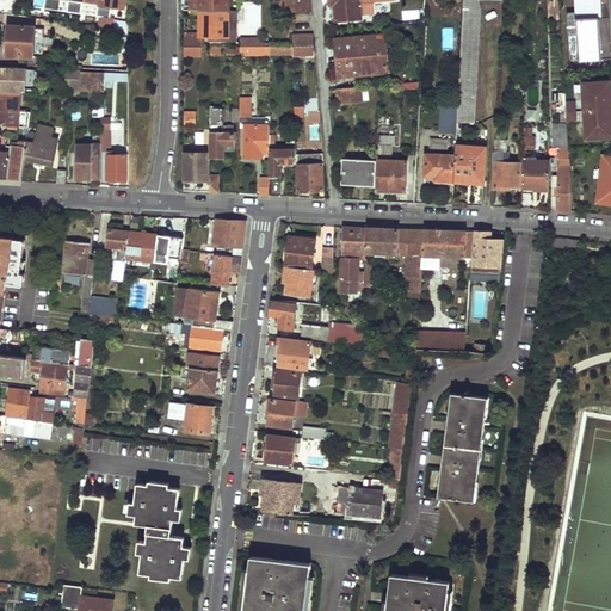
[(281,0),(282,11),(313,11),(310,0),(281,0)]
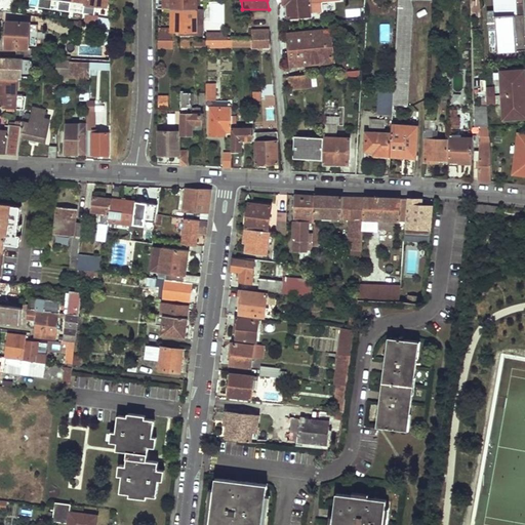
[(289,16),(312,15),(311,12),(320,11),(319,0),(284,0),(285,6),(289,5),(289,16)]
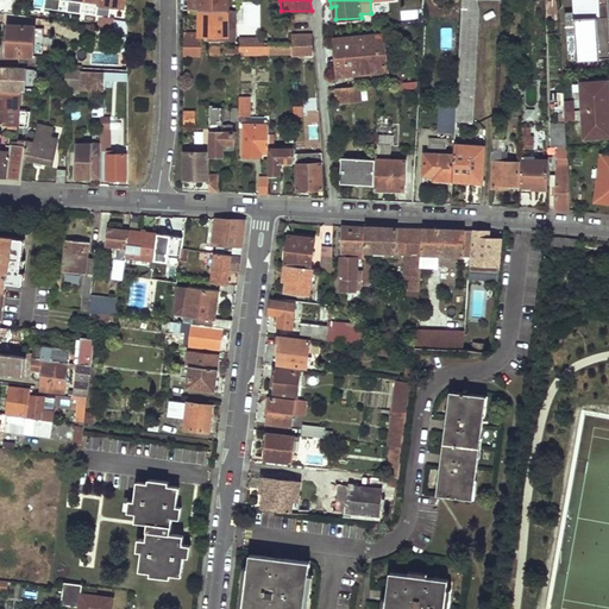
[(456,120),(473,121),(479,8),(477,0),(462,0),(457,100),(456,120)]
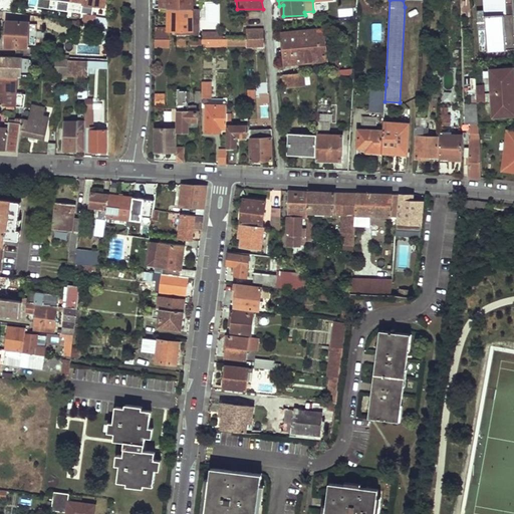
[(462,0),(462,13),(470,14),(470,0),(462,0)]
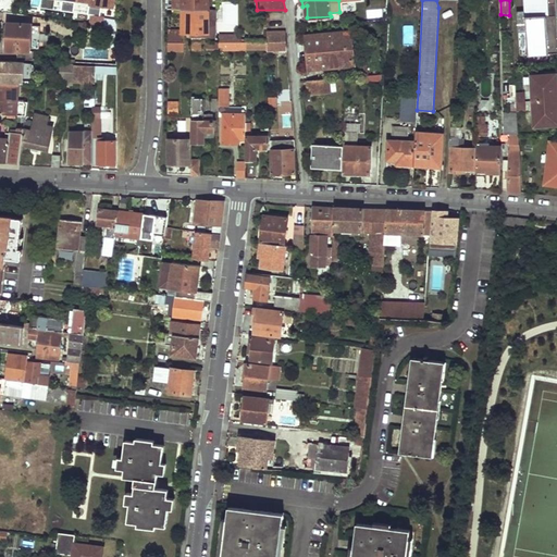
[(529,53),(556,51),(556,17),(556,0),(524,0),(525,1),(523,2),(523,5),(525,5),(525,10),(518,11),(519,31),(527,31),(529,53)]
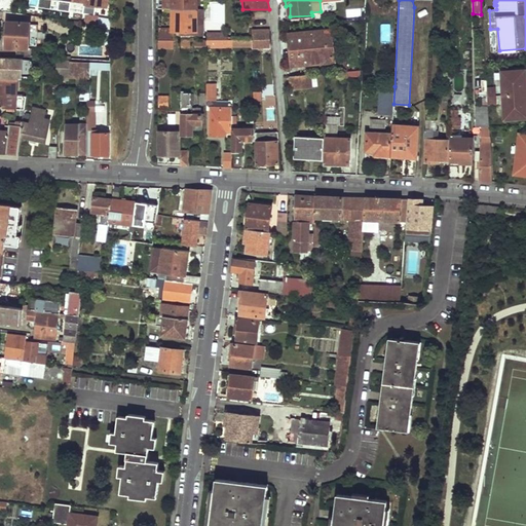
[(172,30),(196,30),(197,8),(173,7),(172,30)]
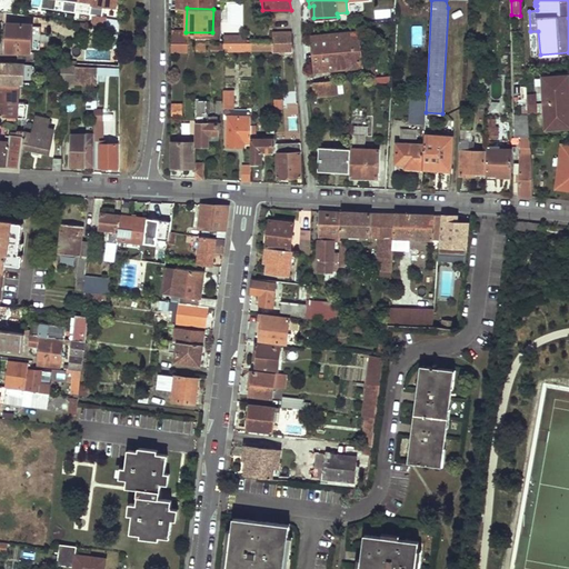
[(93,22),(120,27),(120,19),(106,18),(106,16),(95,13),(93,22)]
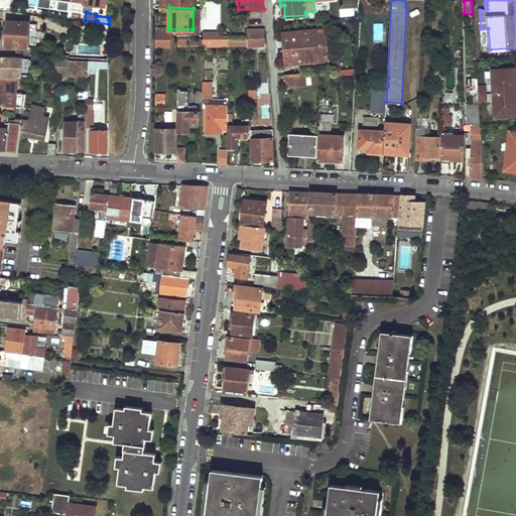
[(7,44),(23,46),(22,53),(31,54),(32,47),(28,46),(29,39),(35,39),(36,29),(30,28),(30,21),(9,20),(7,44)]
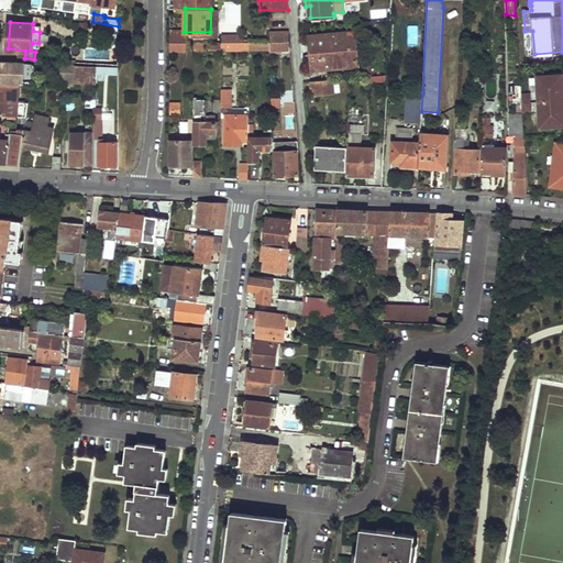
[(170,41),(187,41),(187,34),(181,33),(181,29),(170,29),(170,41)]
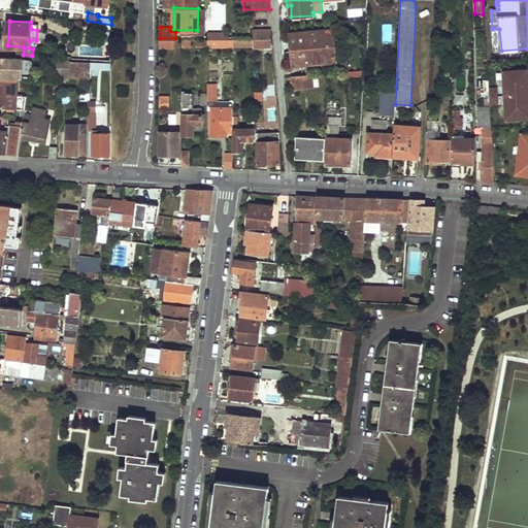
[(253,39),(272,39),(271,27),(258,27),(258,31),(253,32),(253,39)]
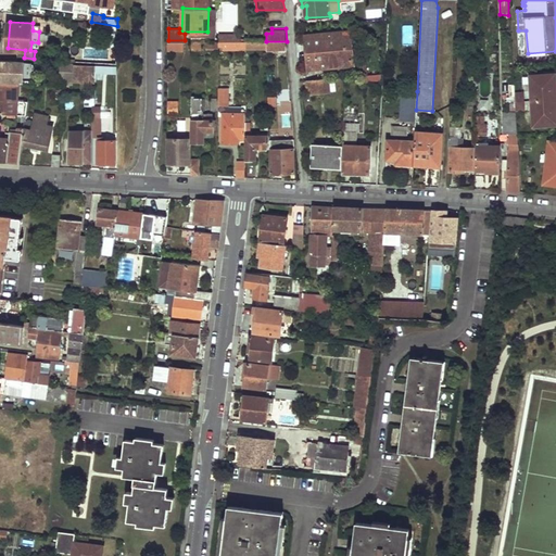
[(306,67),(353,63),(350,30),(304,35),(306,67)]
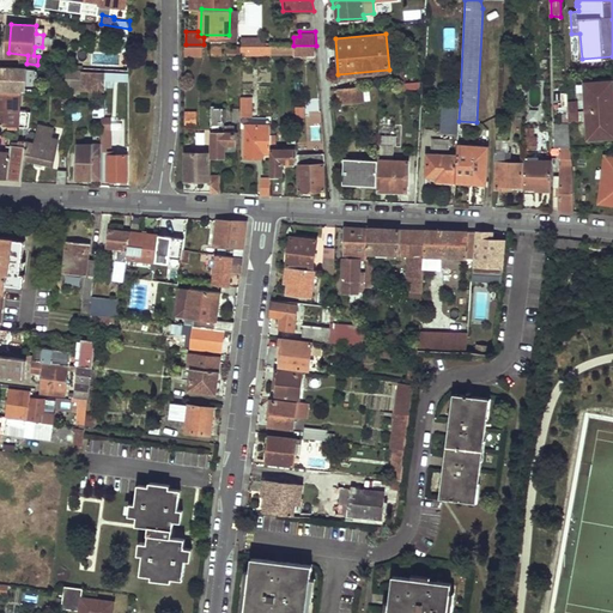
[(0,87),(24,90),(26,90),(28,71),(32,72),(34,67),(0,65),(0,87)]
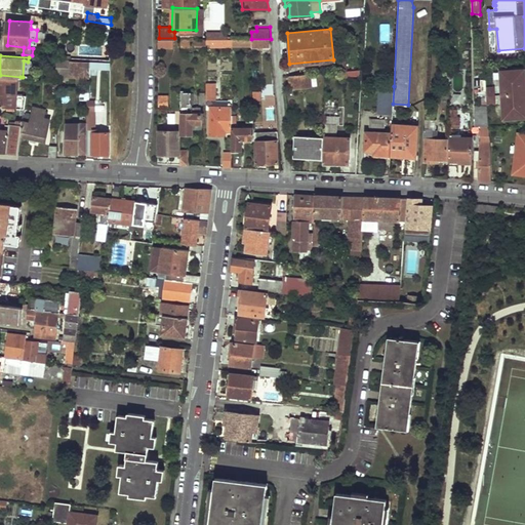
[(70,77),(90,77),(90,68),(90,61),(71,59),(70,65),(70,77)]
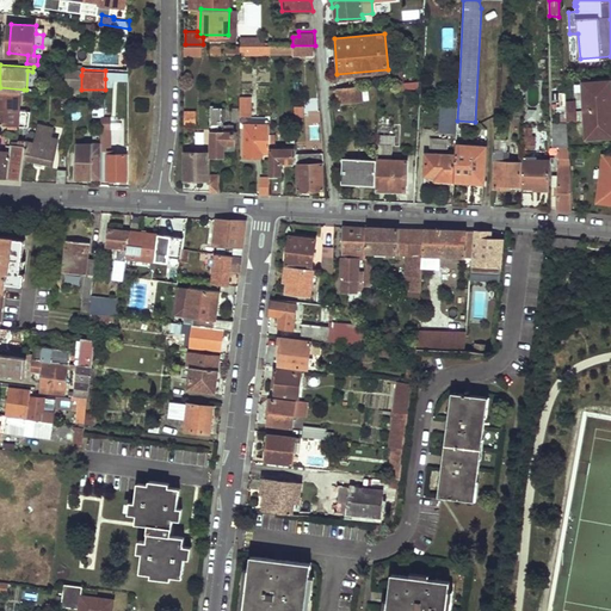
[(71,92),(81,93),(81,90),(81,75),(75,75),(75,87),(71,87),(71,92)]
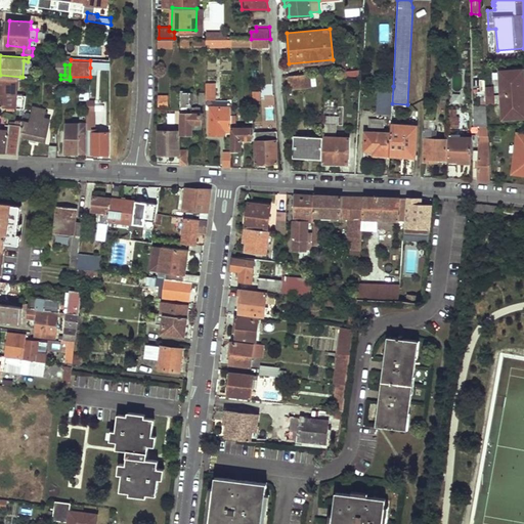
[(500,91),(523,89),(523,70),(523,66),(499,68),(500,91)]
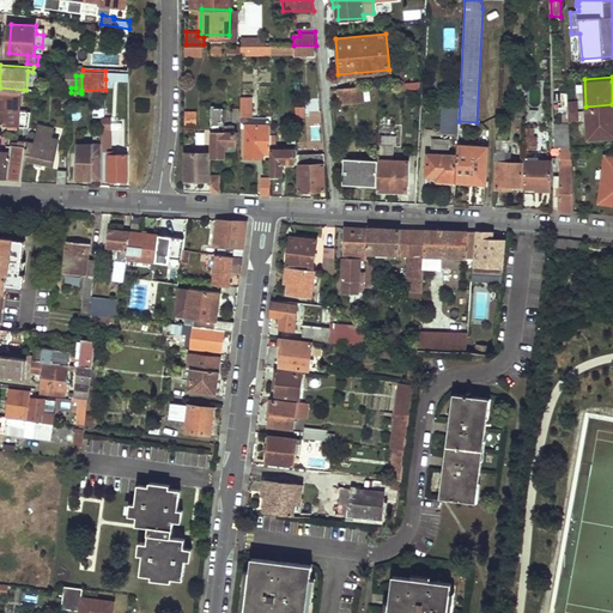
[(339,102),(363,101),(363,85),(349,86),(338,87),(339,102)]
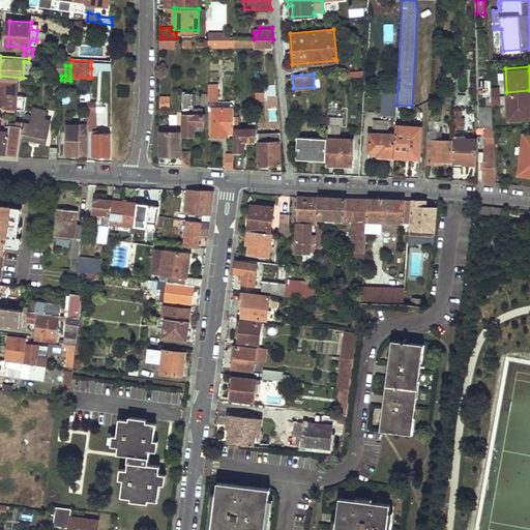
[(0,76),(0,107),(25,110),(27,96),(19,95),(21,78),(0,76)]
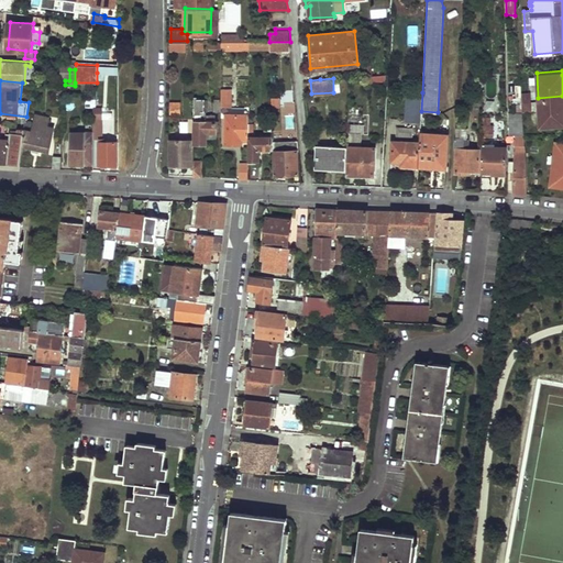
[(221,107),(232,106),(232,89),(221,89),(221,99),(221,107)]
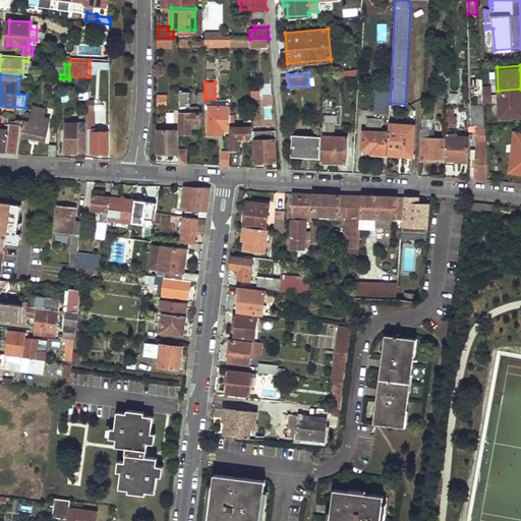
[(375,112),(390,112),(390,103),(391,85),(377,84),(375,112)]
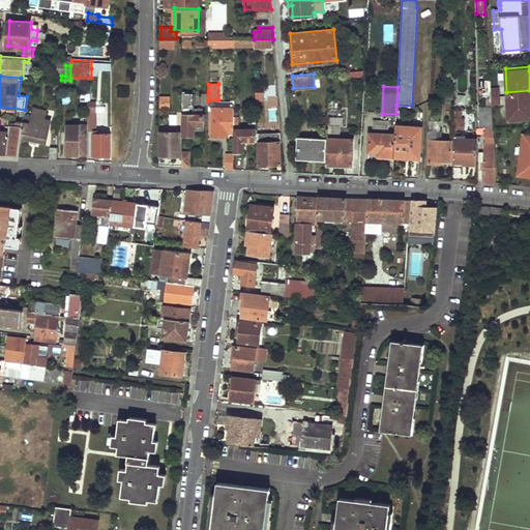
[(508,116),(529,114),(529,90),(506,92),(508,116)]
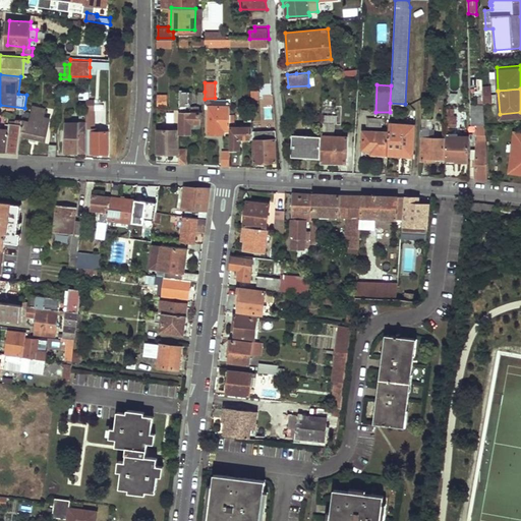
[(181,131),(191,131),(191,126),(195,126),(194,121),(201,120),(200,111),(199,111),(199,106),(187,106),(187,102),(189,103),(189,90),(180,91),(180,106),(181,106),(181,131)]
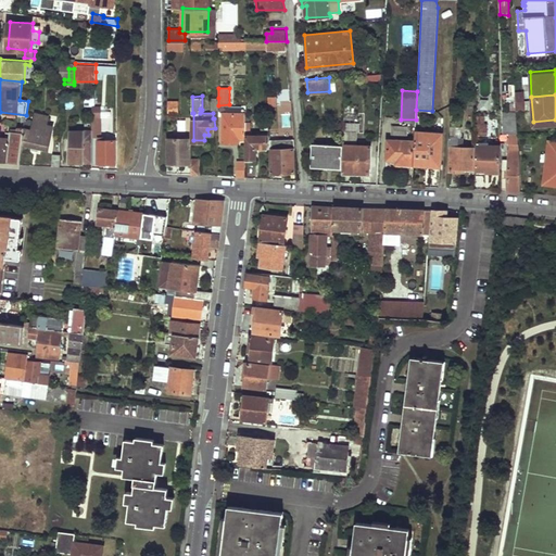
[(268,106),(277,106),(277,97),(268,97),(268,106)]
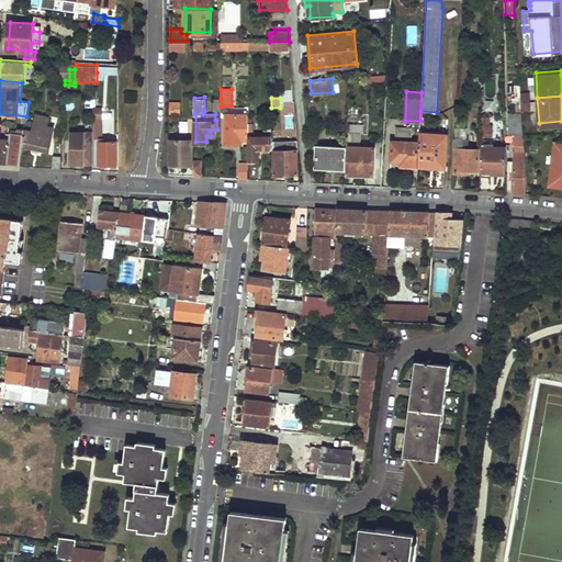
[(169,111),(180,111),(181,102),(169,102),(169,111)]
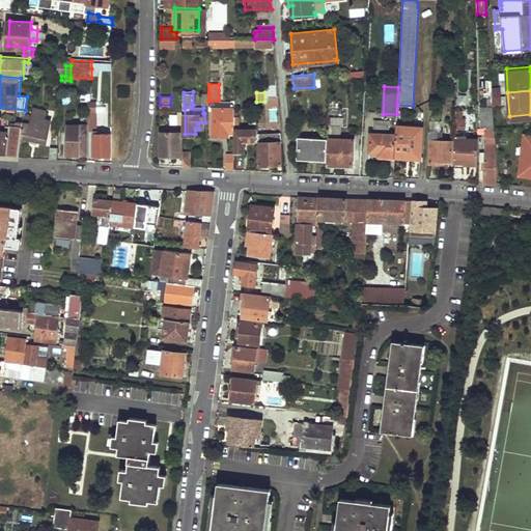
[(47,109),(35,107),(32,122),(24,121),(22,136),(32,138),(32,142),(36,142),(37,139),(47,141),(52,119),(46,118),(47,109)]
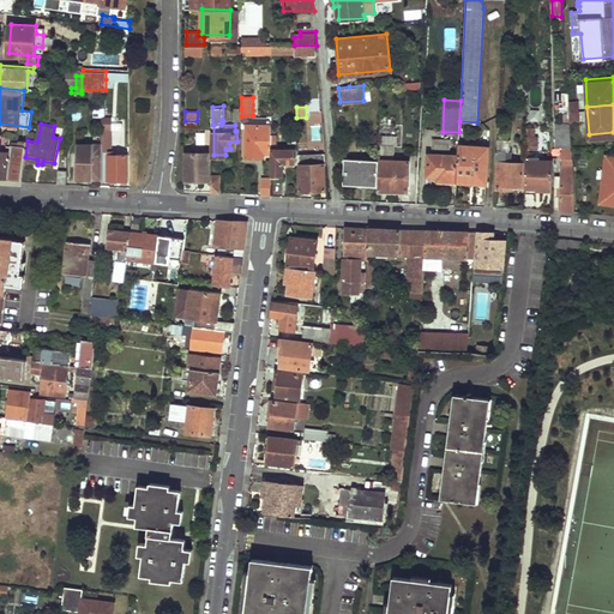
[(246,155),(264,155),(265,151),(271,150),(271,149),(271,125),(247,124),(246,155)]
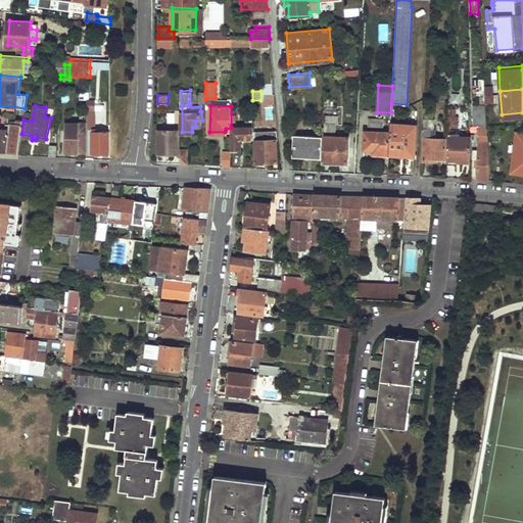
[(322,160),(347,161),(348,136),(329,136),(330,123),(337,124),(338,107),(325,106),(323,135),(322,157),(322,160)]
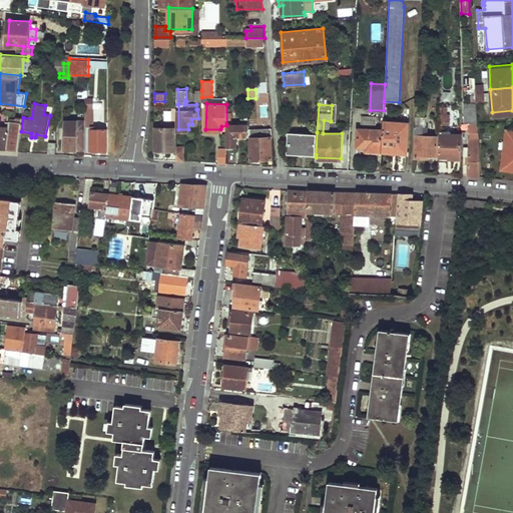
[(465,123),(477,122),(477,121),(477,107),(464,109),(465,123)]
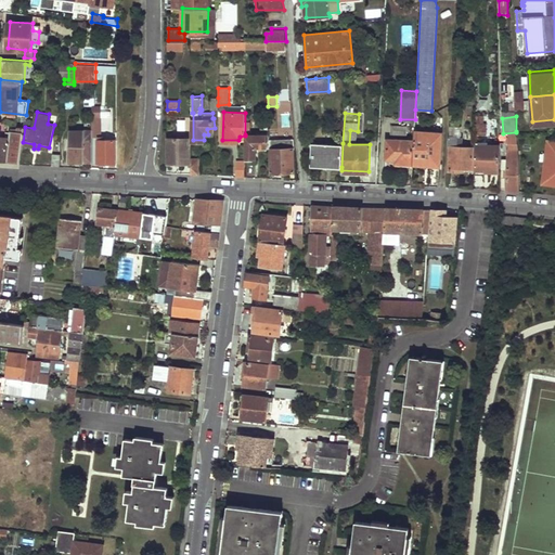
[(185,130),(192,131),(192,118),(182,118),(182,128),(185,130)]
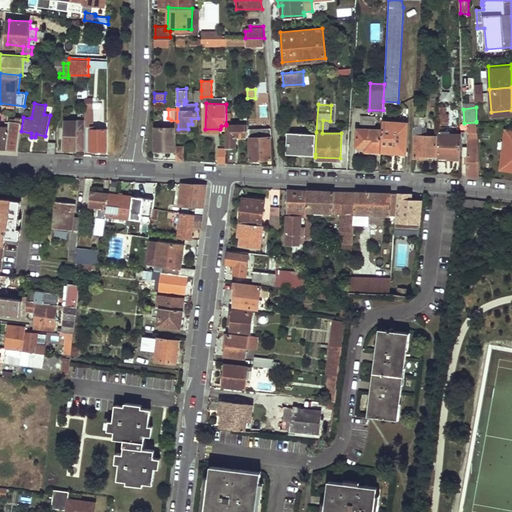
[(438,123),(448,123),(448,114),(438,113),(438,123)]
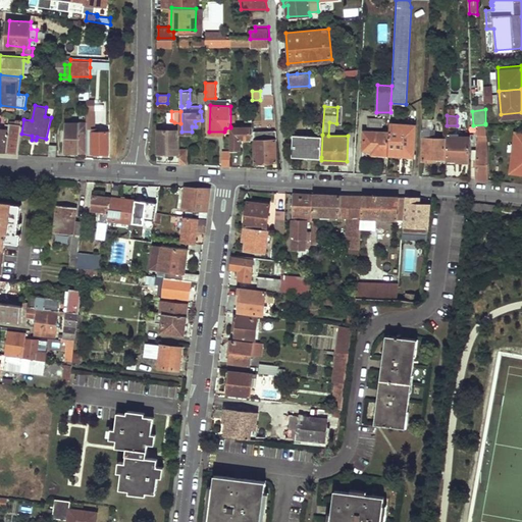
[(0,149),(19,151),(21,134),(23,119),(17,119),(18,123),(10,123),(9,127),(6,127),(0,126),(0,149)]
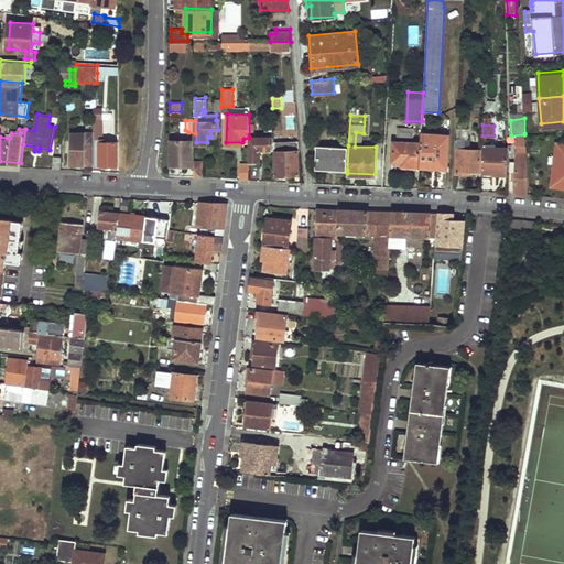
[(94,131),(71,131),(69,163),(94,164),(94,132),(94,131)]
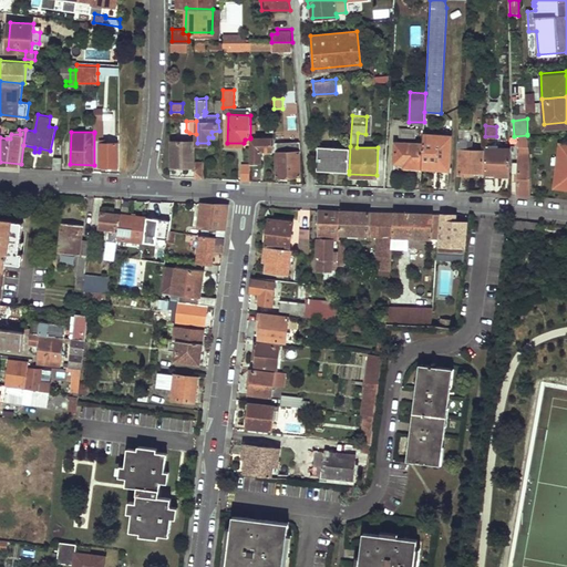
[(421,167),(449,168),(451,135),(423,134),(423,143),(421,167)]
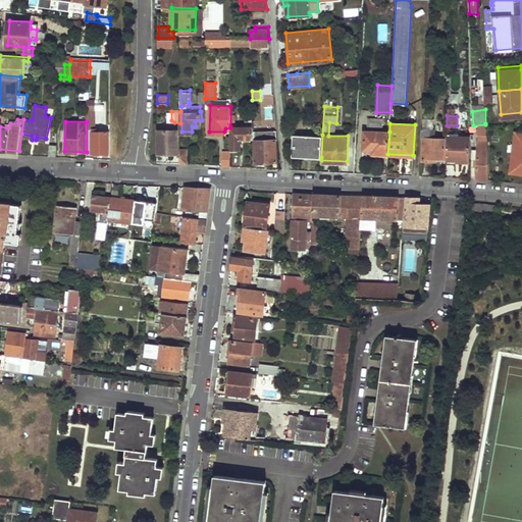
[(157,152),(179,152),(179,148),(179,134),(176,135),(175,128),(160,128),(160,126),(157,126),(157,152)]
